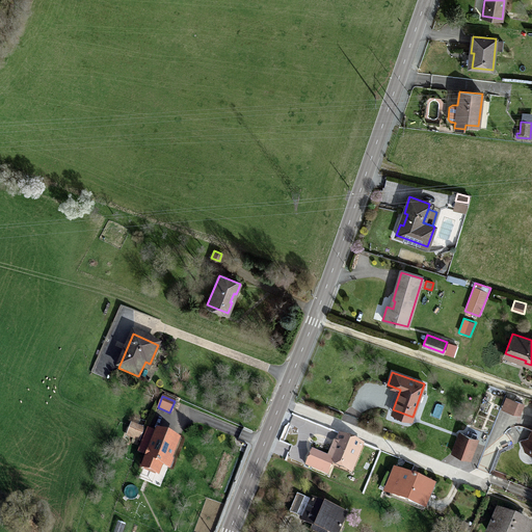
[(501,408),(510,411),(515,401),(506,397),(501,408)]
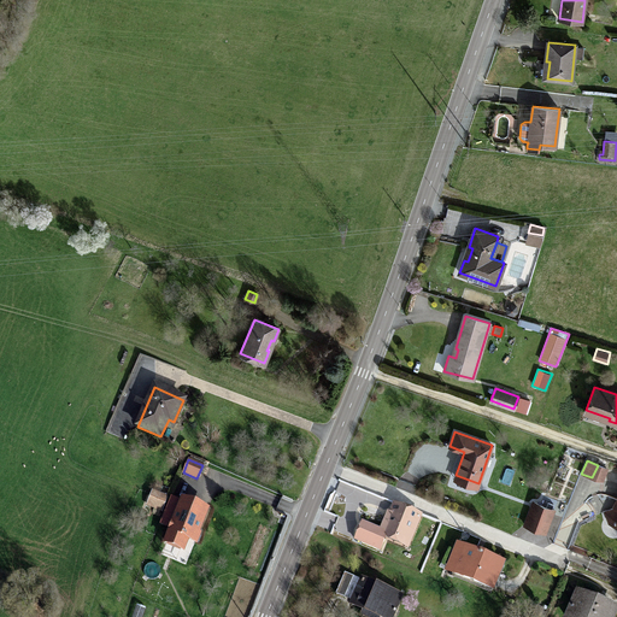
[(605,468),(598,465),(592,477),(594,479),(597,480),(600,480),(605,468)]
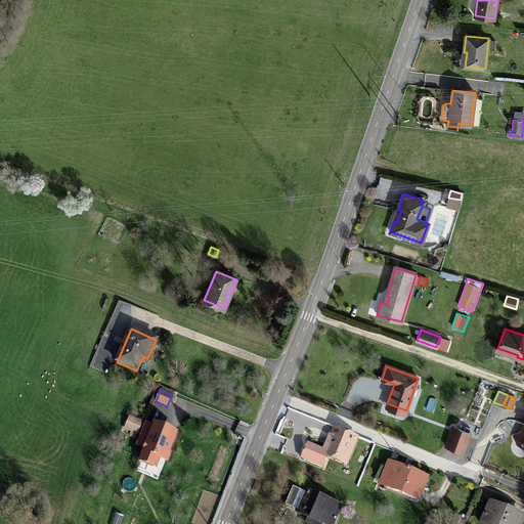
[(405,413),(406,410),(387,403),(386,406),(405,413)]
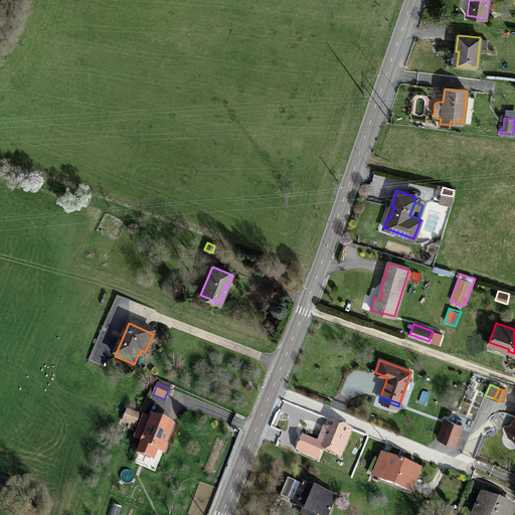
[(135,425),(139,415),(127,410),(123,420),(135,425)]
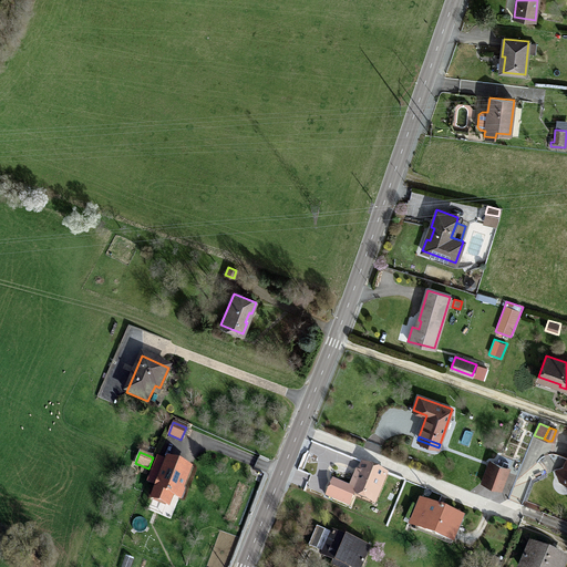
[(259,459),(255,468),(265,473),(269,463),(259,459)]
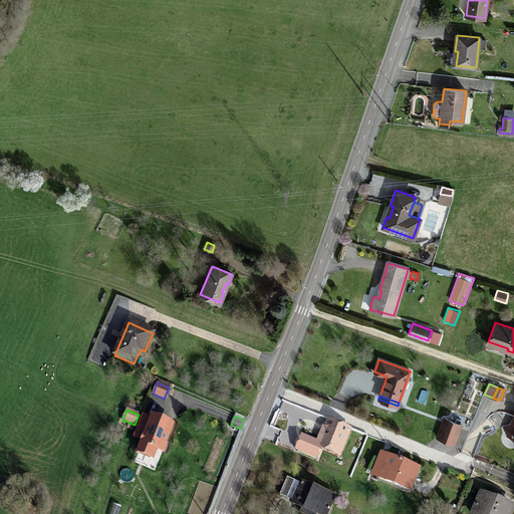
[(152,417),(138,452),(153,458),(156,449),(159,443),(165,445),(173,426),(152,417)]
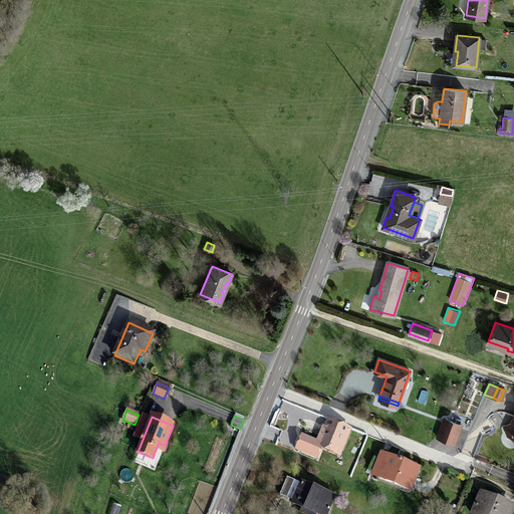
[(462,425),(444,418),(437,437),(455,443),(462,425)]
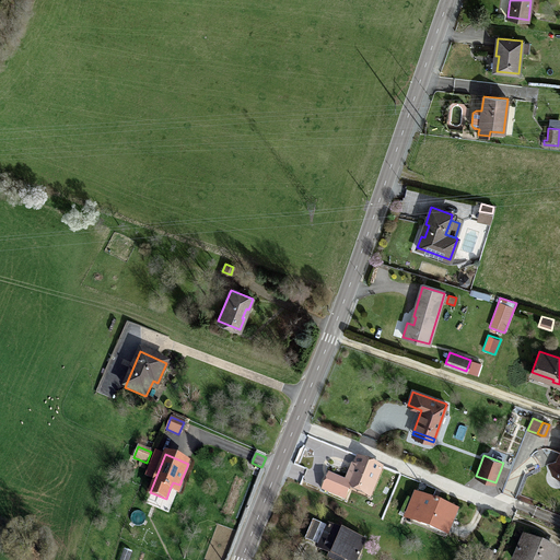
[(358,457),(353,466),(351,465),(342,486),(348,488),(349,486),(371,494),(382,467),(358,457)]
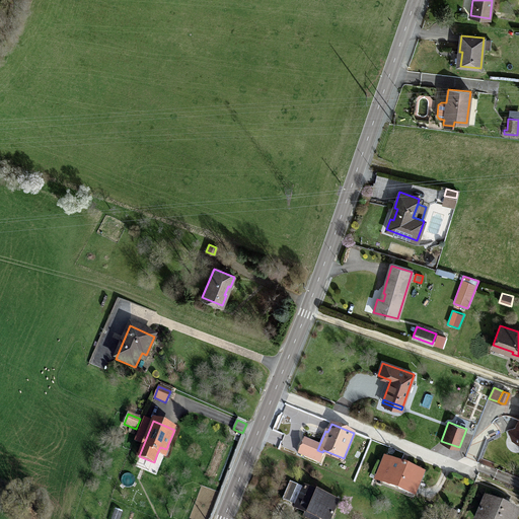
[(509,430),(512,439),(513,441),(518,443),(518,425),(518,428),(517,427),(509,430)]
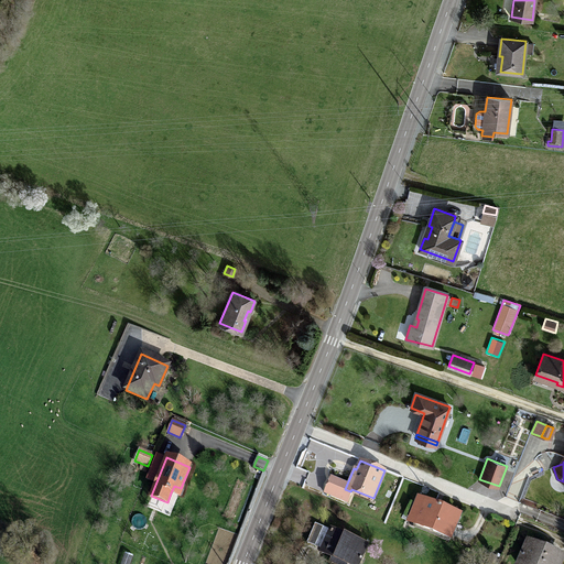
[(324,492),(347,502),(350,492),(343,489),(345,484),(331,477),(324,492)]
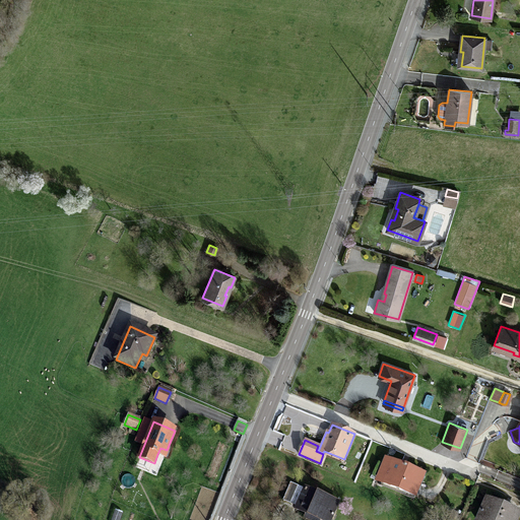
[(160,448),(157,454),(164,456),(167,450),(160,448)]
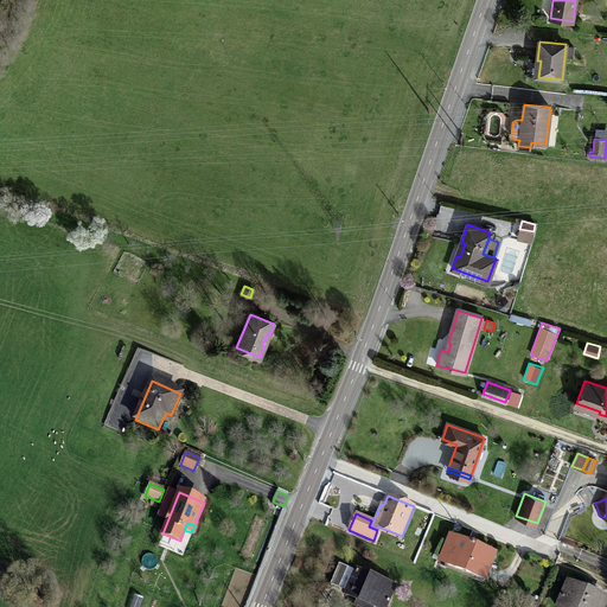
[(401,538),(402,536),(378,526),(377,529),(401,538)]
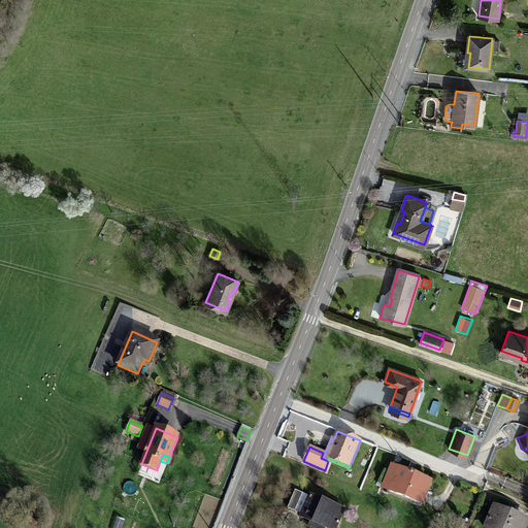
[(390,490),(398,469),(392,467),(384,487),(390,490)]
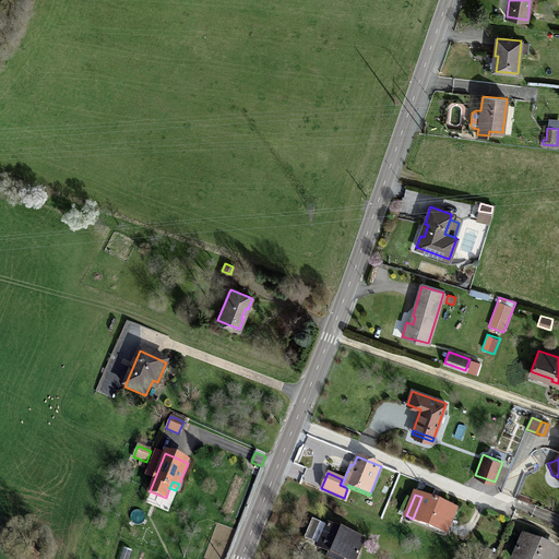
[(421,497),(413,519),(412,520),(447,534),(456,511),(437,503),(438,500),(431,498),(430,500),(421,497)]
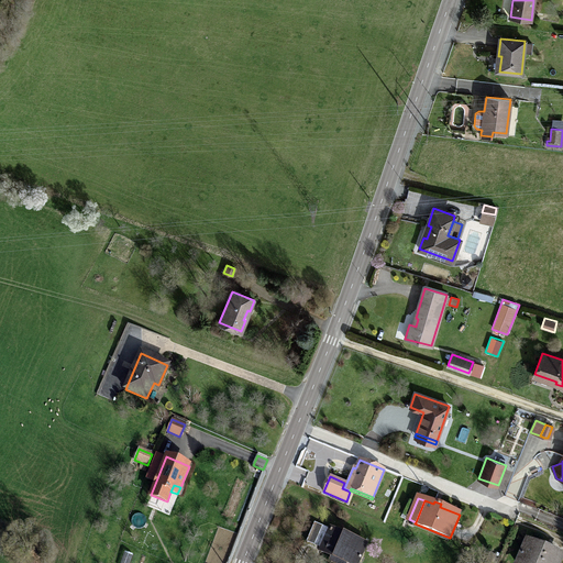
[(345,561),(349,562),(356,562),(365,543),(330,529),(315,522),(306,541),(315,544),(318,539),(324,541),(322,548),(321,551),(332,555),(345,561)]
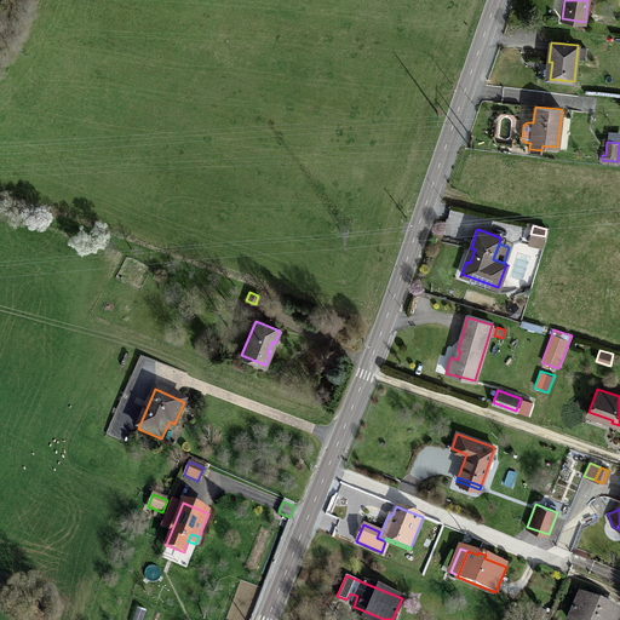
[(346,600),(355,603),(357,596),(350,593),(346,600)]
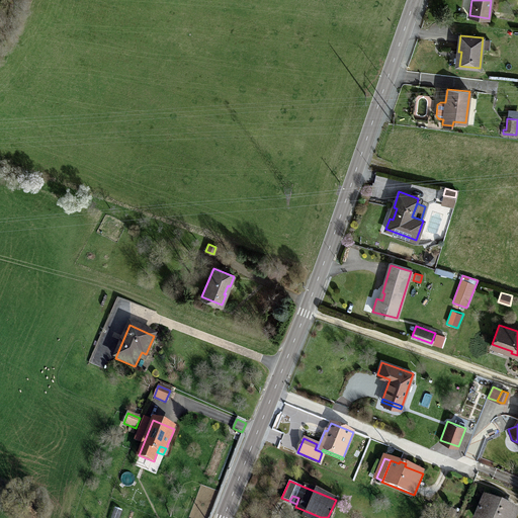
[(513,517),(516,511),(485,498),(476,517),(513,517)]
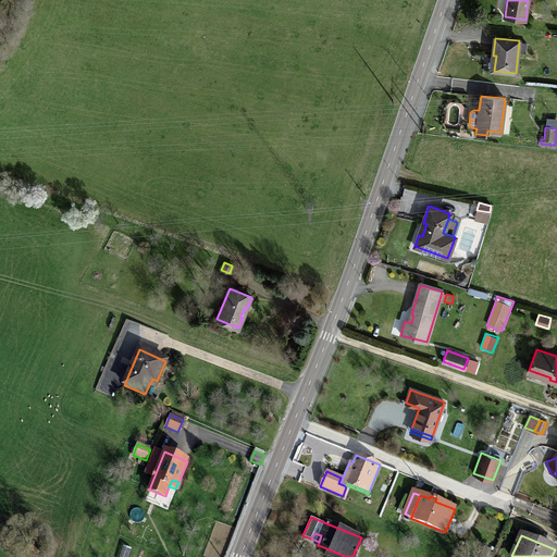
[(119,556),(128,556),(131,547),(122,545),(119,556)]
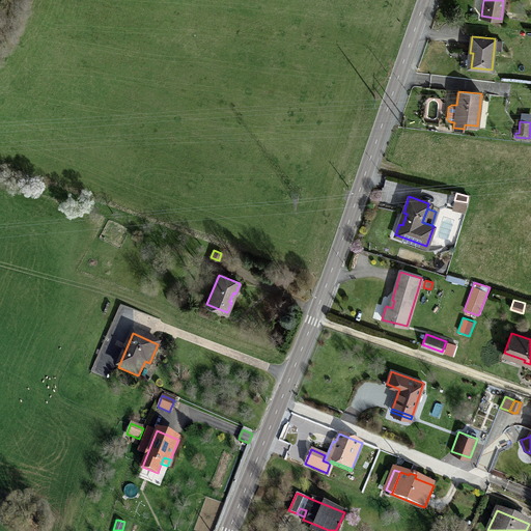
[(458,530),(460,530),(465,530),(468,524),(462,522),(458,530)]
